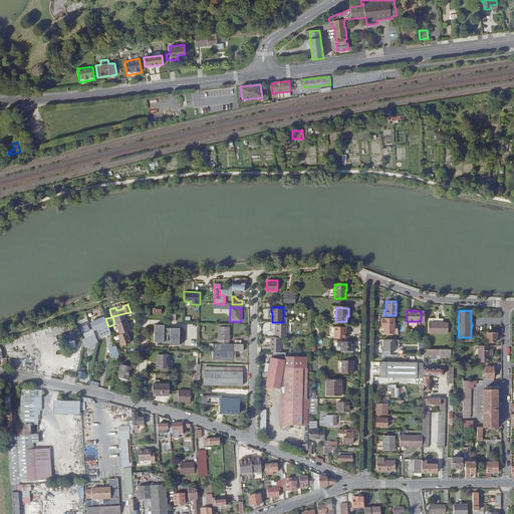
[(124,313),(113,316),(115,324),(126,321),(124,313)]
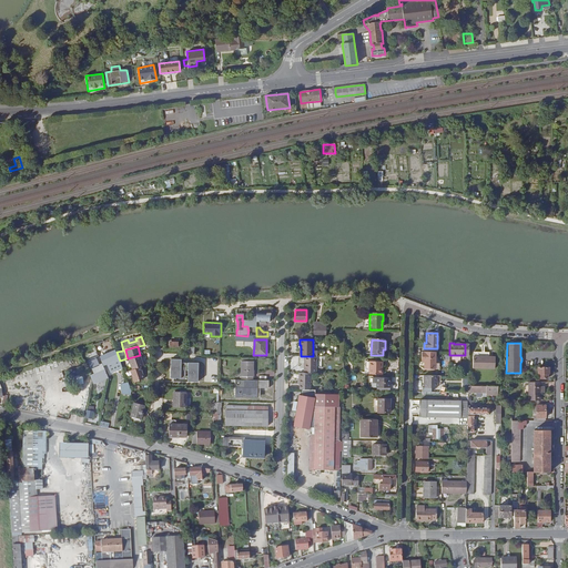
[(185,347),(185,353),(185,356),(201,356),(201,348),(194,348),(194,347),(185,347)]
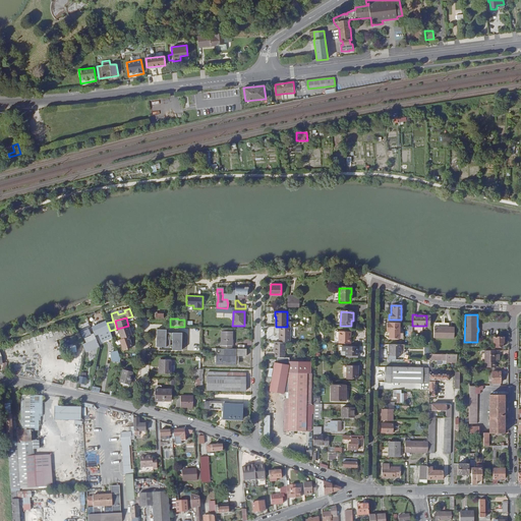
[(100,324),(95,326),(98,334),(103,332),(104,334),(109,332),(106,325),(107,325),(105,322),(100,324)]
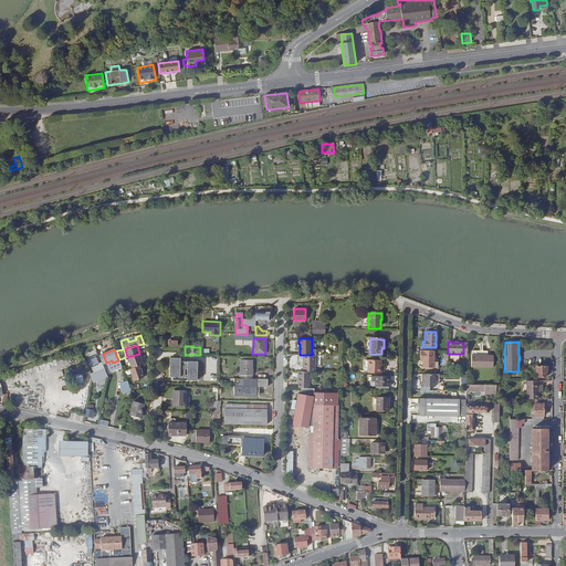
[(474,350),(473,367),(493,367),(493,355),(490,355),(490,352),(474,350)]
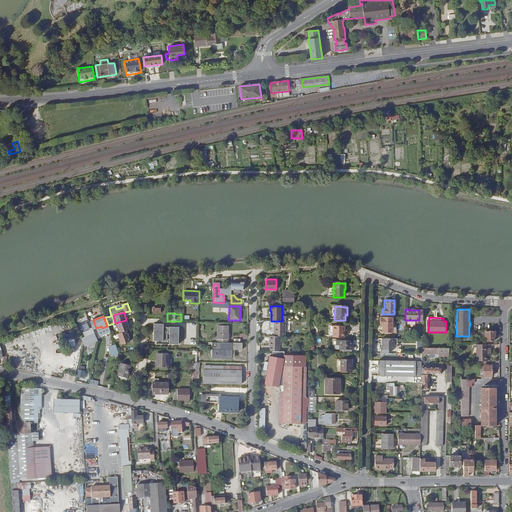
[(129,330),(126,320),(115,323),(118,333),(125,331),(129,330)]
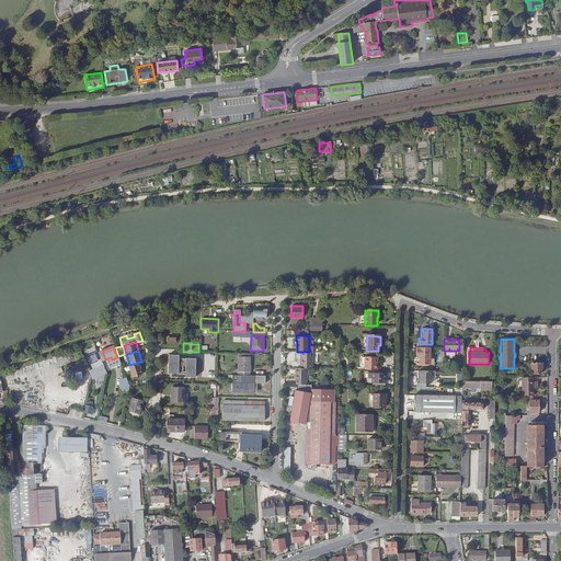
[(311,368),(311,352),(309,352),(300,352),(300,359),(301,359),(301,368),(306,368),(311,368)]
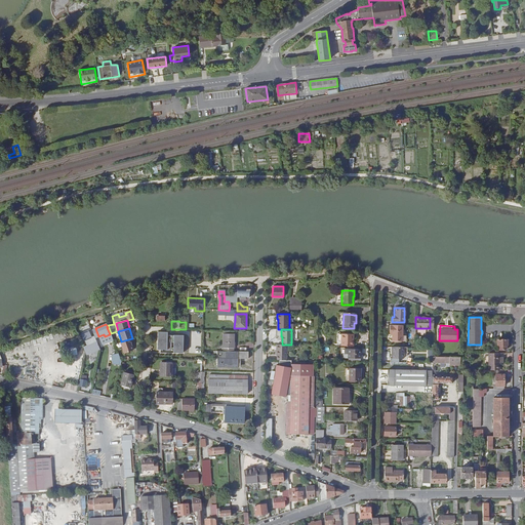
[(392,345),(402,345),(402,337),(403,330),(390,330),(389,338),(392,338),(392,345)]
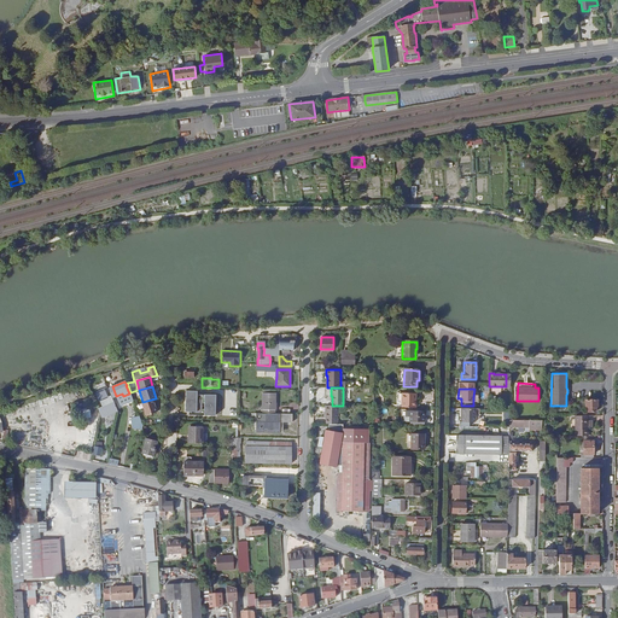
[(99,401),(95,403),(101,418),(118,412),(111,396),(109,397),(105,390),(100,392),(97,395),(99,401)]
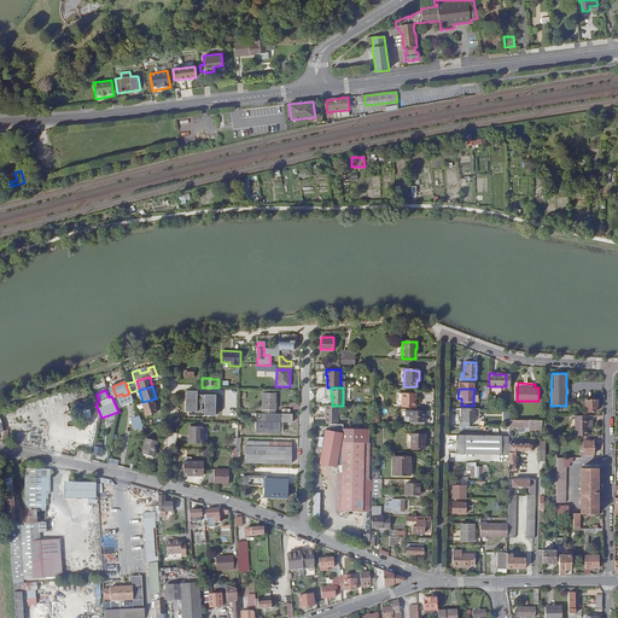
[(197,390),(186,390),(186,410),(197,412),(197,394),(197,390)]
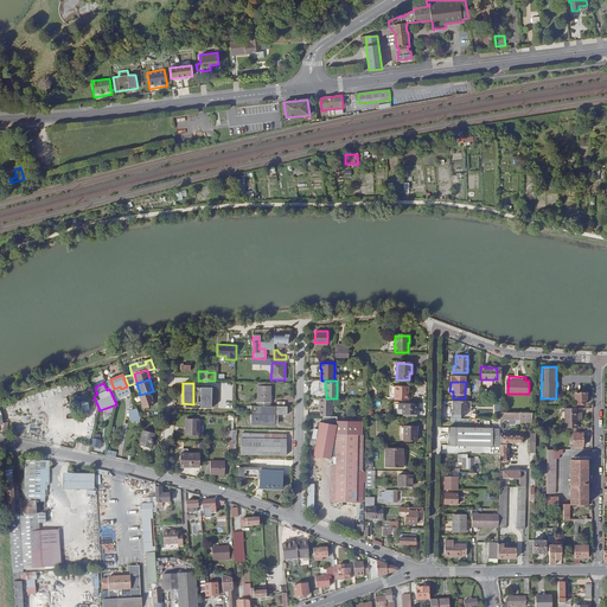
[(257,385),(257,406),(269,406),(270,387),(257,385)]
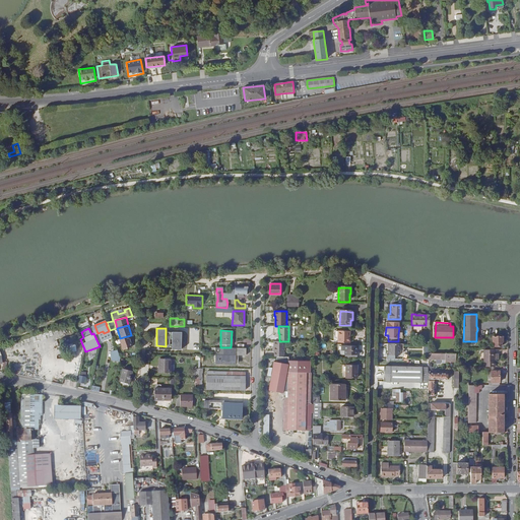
[(182,331),(173,331),(172,346),(172,348),(182,348),(182,331)]
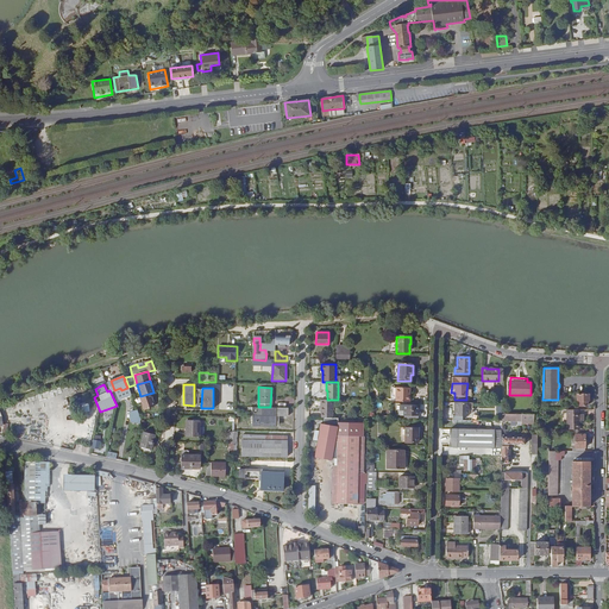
[(395,401),(409,401),(409,388),(396,388),(395,401)]
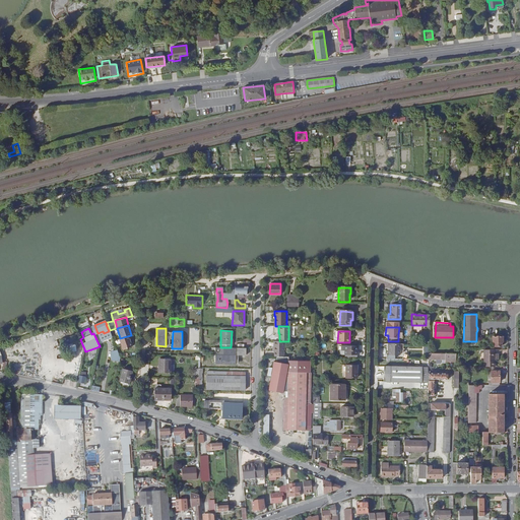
[(130,346),(127,336),(120,338),(118,339),(121,350),(129,348),(128,346),(130,346)]
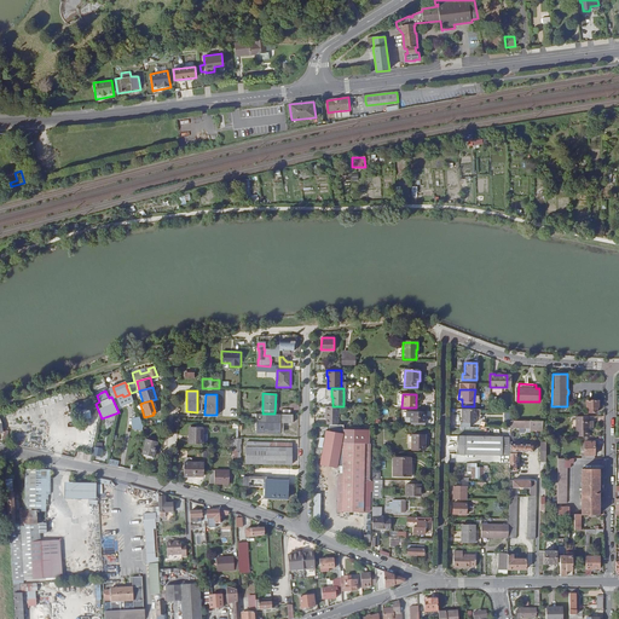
[(599,406),(599,400),(586,400),(586,408),(588,408),(588,412),(596,412),(597,408),(599,406)]
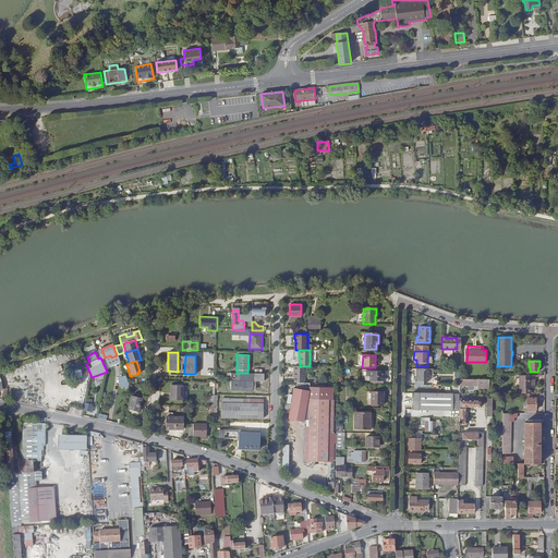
[(296,383),(304,383),(304,366),(300,366),(299,366),(293,366),(293,377),(294,377),(294,383),(296,383)]
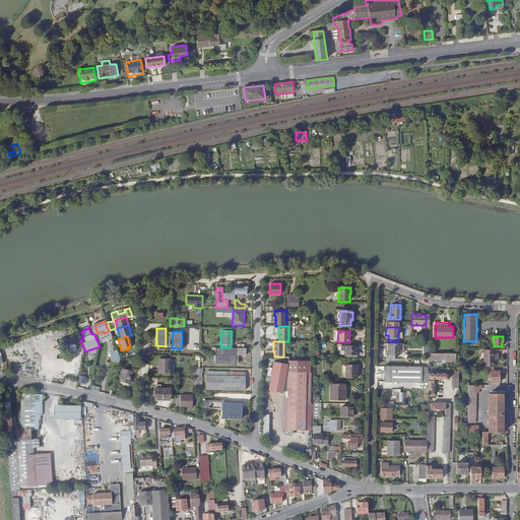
[(66,344),(67,351),(76,350),(75,343),(66,344)]
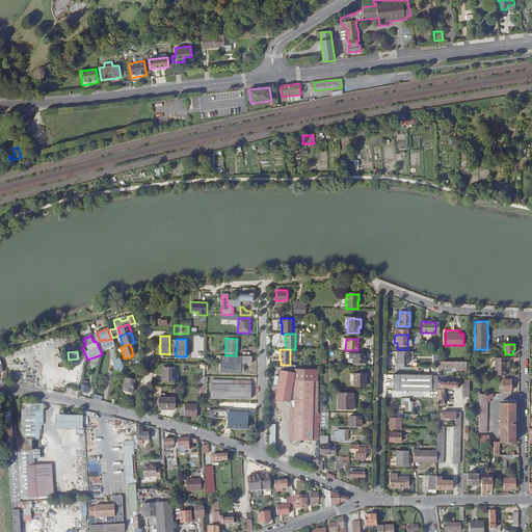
[(250,364),(251,356),(249,356),(241,356),(236,355),(225,355),(220,355),(220,363),(220,372),(240,372),(240,364),(242,364),(250,364)]
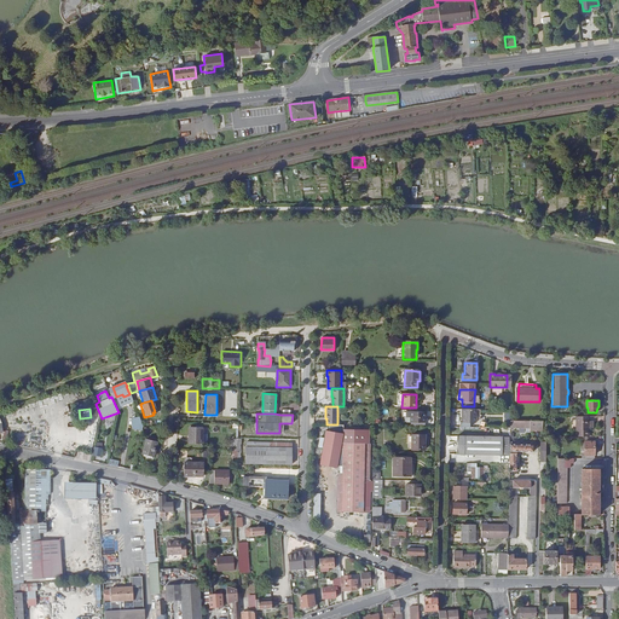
[(410,414),(410,424),(424,424),(424,414),(410,414)]
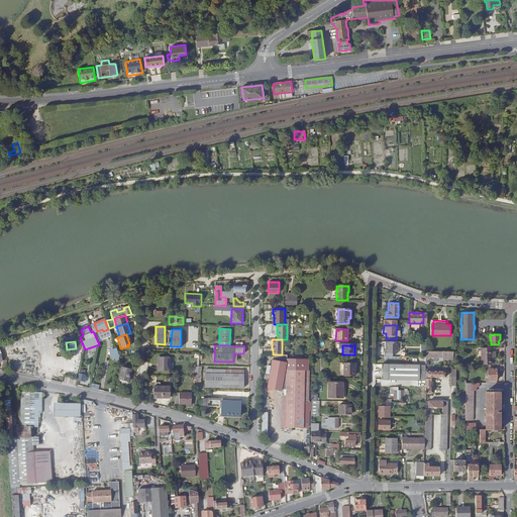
[(491,355),(491,347),(481,346),(481,365),(492,365),(492,358),(491,358),(491,355)]
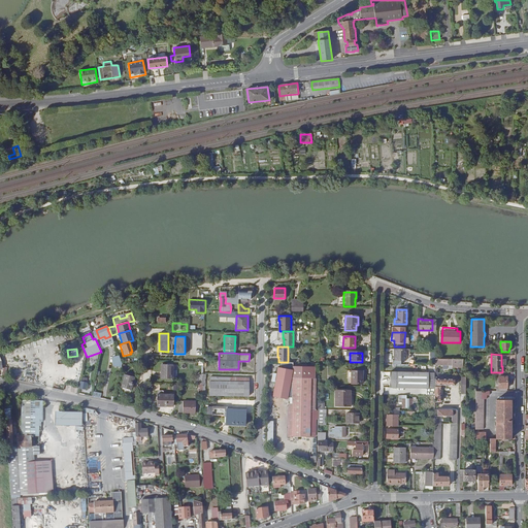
[(318,418),(318,410),(316,410),(310,410),(310,377),(315,377),(315,369),(292,369),(292,362),(288,362),(281,362),(281,367),(277,367),(273,395),(288,398),(288,396),(292,397),(291,436),(315,437),(318,437),(318,418)]
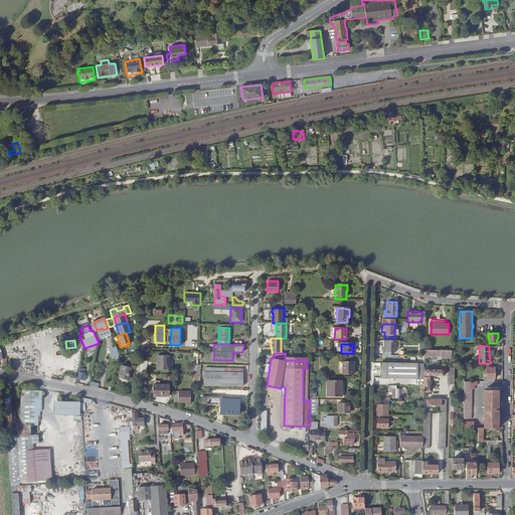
[(158,355),(157,369),(168,369),(168,355),(158,355)]
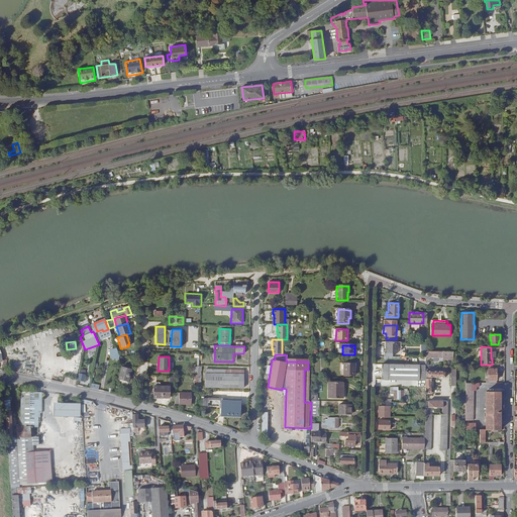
[(354,363),(343,363),(343,376),(354,376),(354,363)]
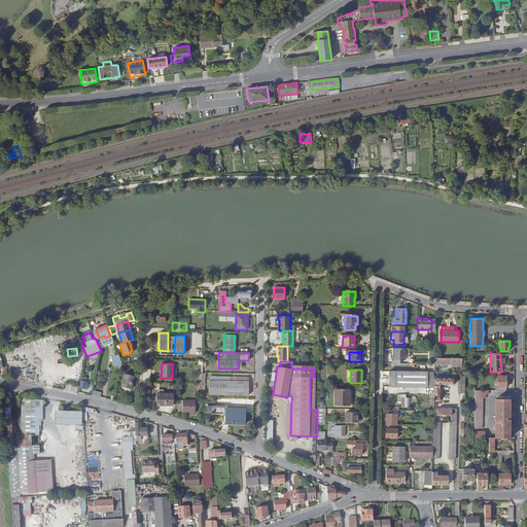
[(125,374),(120,387),(131,389),(132,384),(131,384),(133,376),(125,374)]
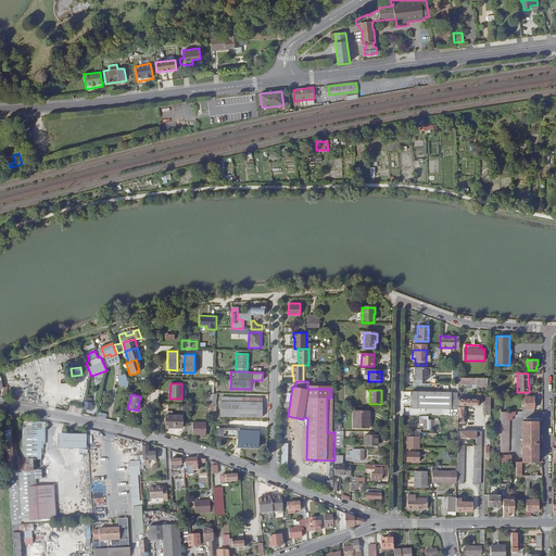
[(525,408),(533,408),(533,396),(525,396),(525,408)]
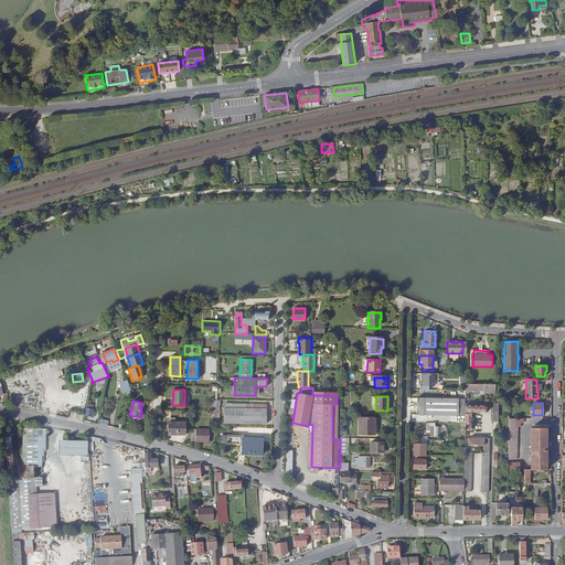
[(246,408),(246,404),(225,404),(224,423),(266,424),(266,409),(246,408)]
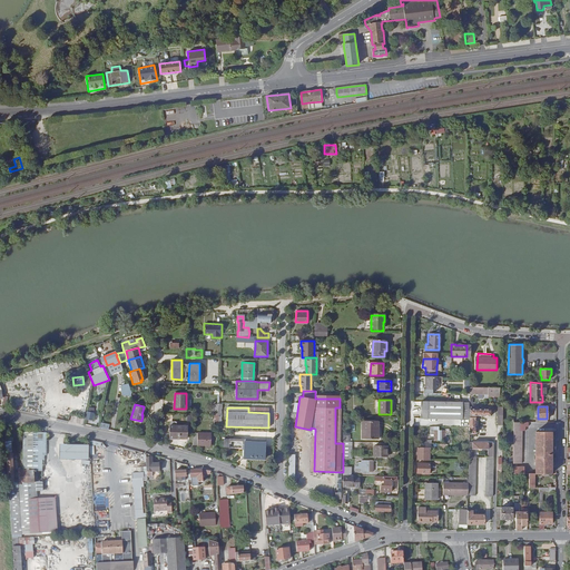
[(491,409),(469,409),(469,411),(469,420),(469,428),(469,433),(474,434),(475,415),(491,415),(491,409)]
